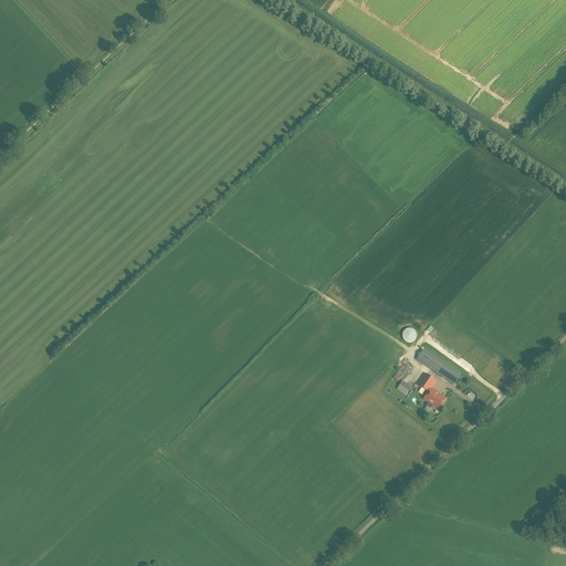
[(448,325),(442,331),(449,336),(453,331),(448,325)]
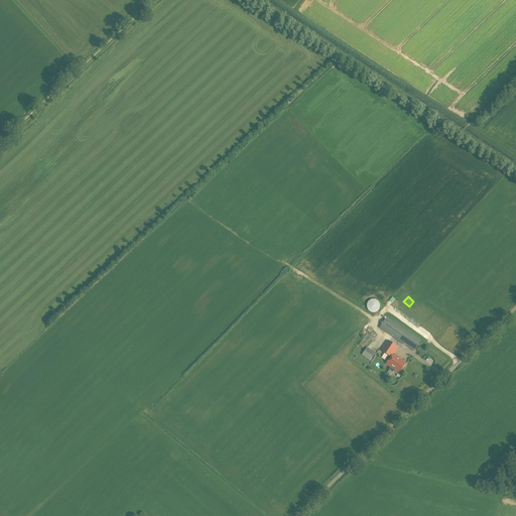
[(373,312),(374,312),(375,312),(376,312),(377,311),(378,311),(378,310),(379,309),(379,308),(380,308),(380,307),(380,306),(380,305),(380,304),(380,303),(379,303),(379,302),(378,301),(377,300),(376,299),(375,299),(374,299),(373,299),(372,299),(371,299),(370,300),(369,301),(368,301),(368,302),(368,303),(367,303),(367,304),(367,305),(367,306),(367,307),(367,308),(368,308),(368,309),(368,310),(369,310),(369,311),(370,311),(371,311),(372,312),(373,312)]
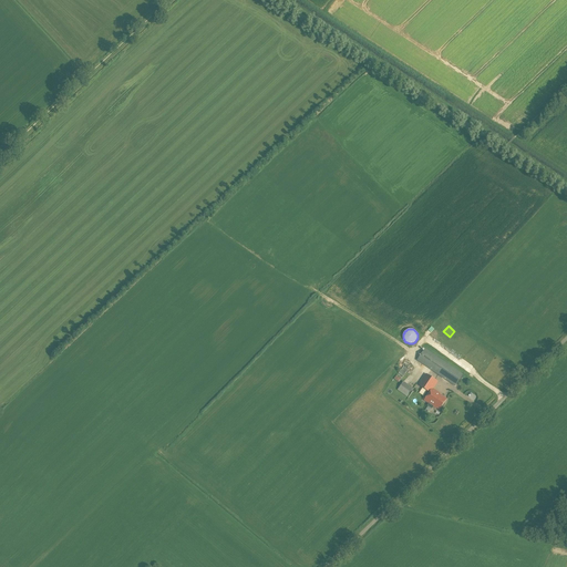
[(455,387),(463,374),(425,349),(416,360),(455,387)]
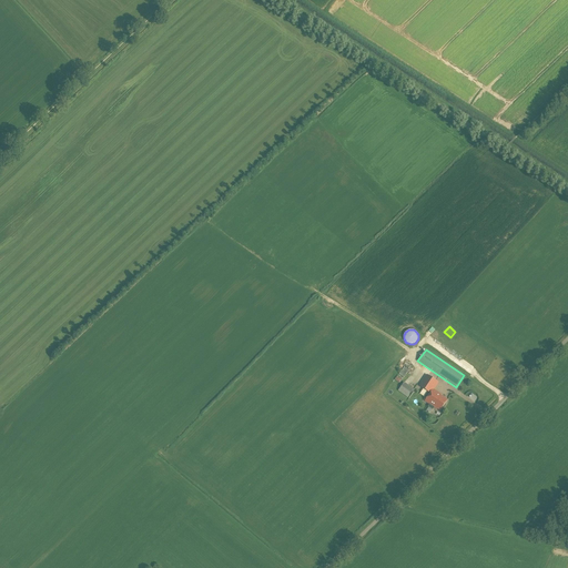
[(404,377),(409,371),(404,367),(398,374),(404,377)]
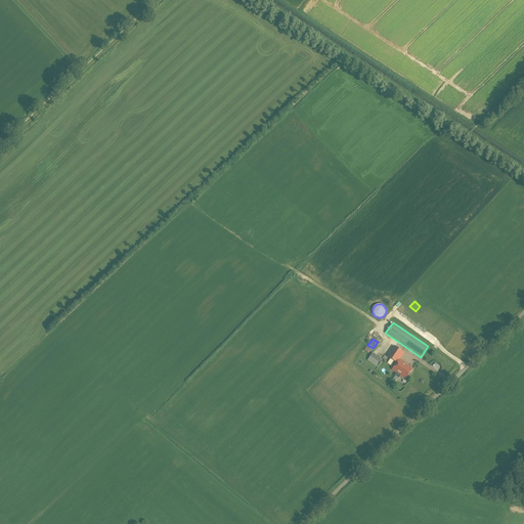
[(403,377),(406,378),(412,369),(399,360),(404,353),(394,346),(387,355),(395,360),(392,364),(395,366),(392,369),(396,373),(395,375),(399,378),(400,376),(402,377),(403,377)]
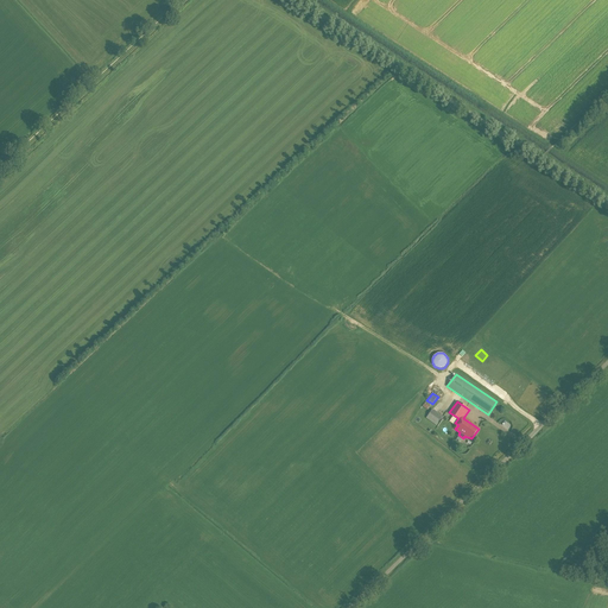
[(432,409),(426,418),(438,426),(443,419),(442,418),(443,417),(432,409)]
